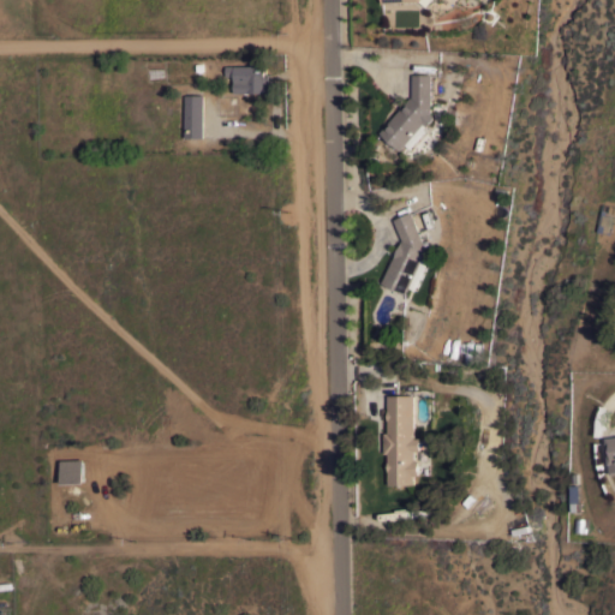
[(249,65),(251,64),(255,63),(256,65),(266,65),(266,73),(269,73),(269,91),(234,93),(234,79),(233,79),(233,76),(234,75),(226,75),(226,65),(249,65)]
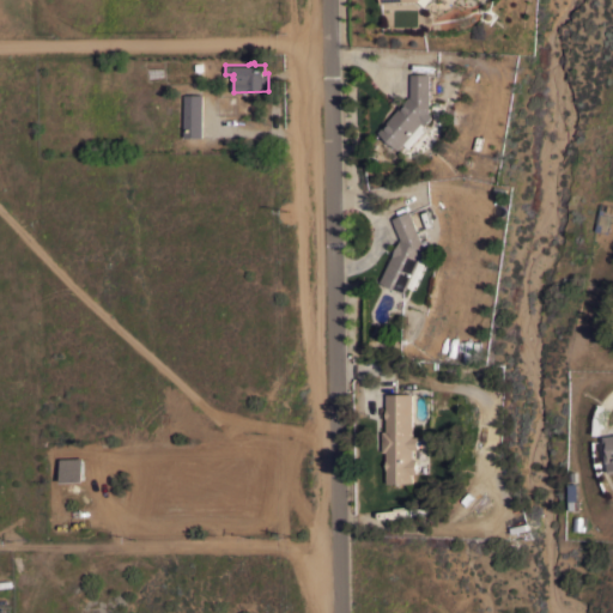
[(410,96),(411,97),(411,73),(430,73),(430,113),(434,116),(424,127),(426,129),(411,147),(405,144),(400,150),(380,132),(410,96)]
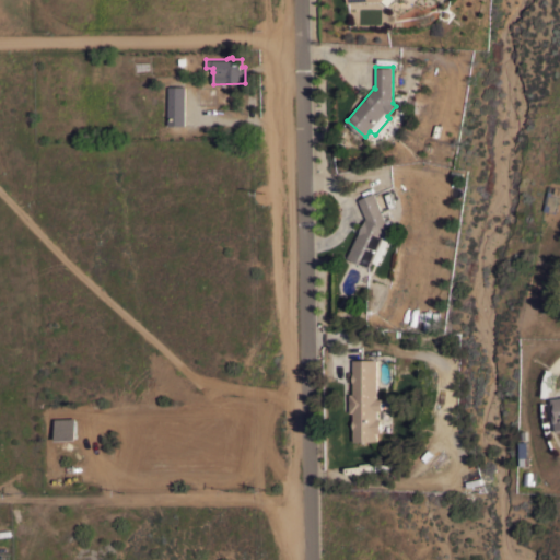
[(186,85),(186,125),(168,125),(168,85),(186,85)]
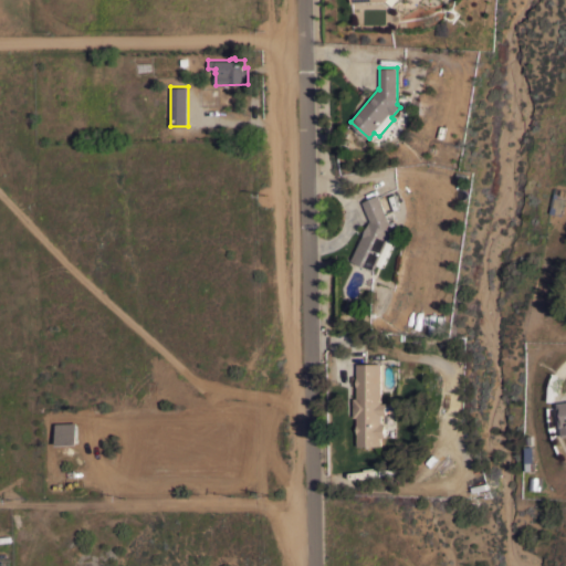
[(390,221),(394,220),(396,224),(392,227),(394,229),(389,238),(395,240),(383,266),(377,264),(374,270),(352,260),(369,220),(370,221),(362,201),(378,195),(390,221)]
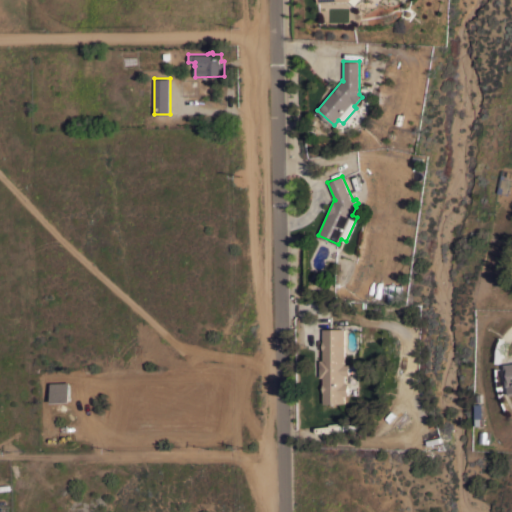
[(345,364),(350,364),(350,374),(345,374),(346,383),(349,383),(349,395),(346,395),(346,403),(324,403),(323,377),(320,377),(320,360),(323,359),(323,329),(345,328),(345,364)]
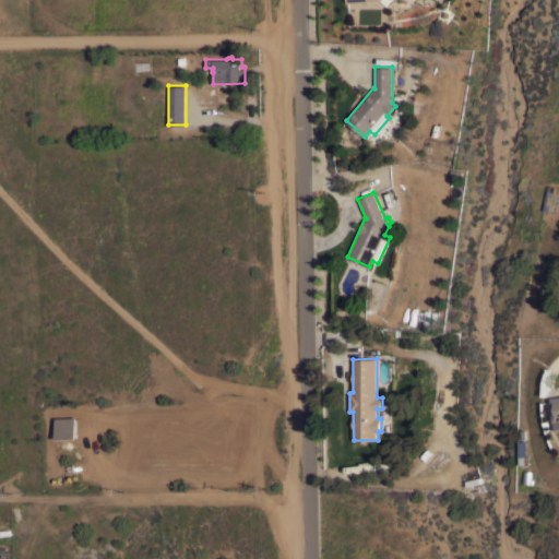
[(75,438),(62,438),(62,432),(57,432),(57,427),(75,426),(75,438)]
